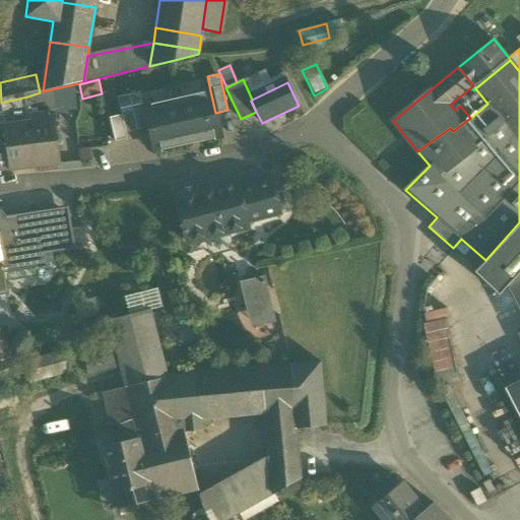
[(74,86),(51,89),(54,114),(77,111),(74,86)]
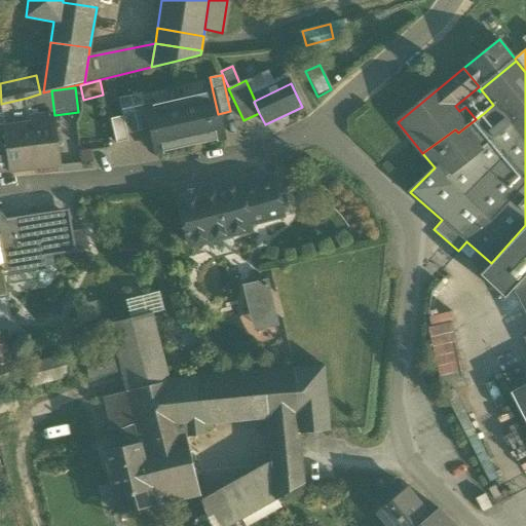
[(40,94),(28,98),(30,116),(51,113),(51,115),(54,115),(51,90),(43,92),(40,94)]
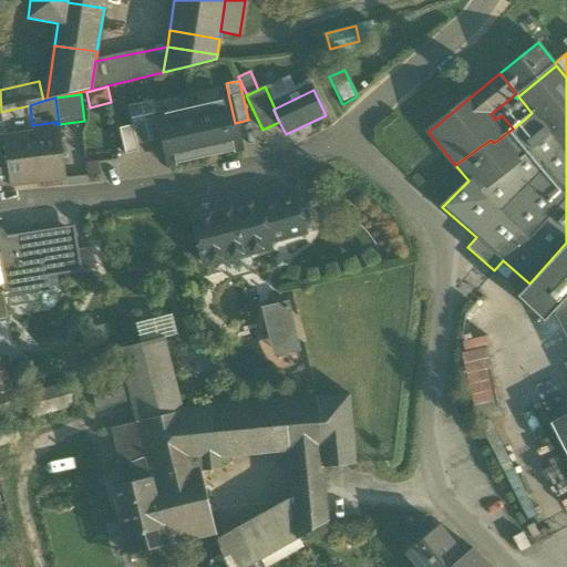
[(229,99),(194,107),(205,157),(241,150),(235,123),(229,99)]
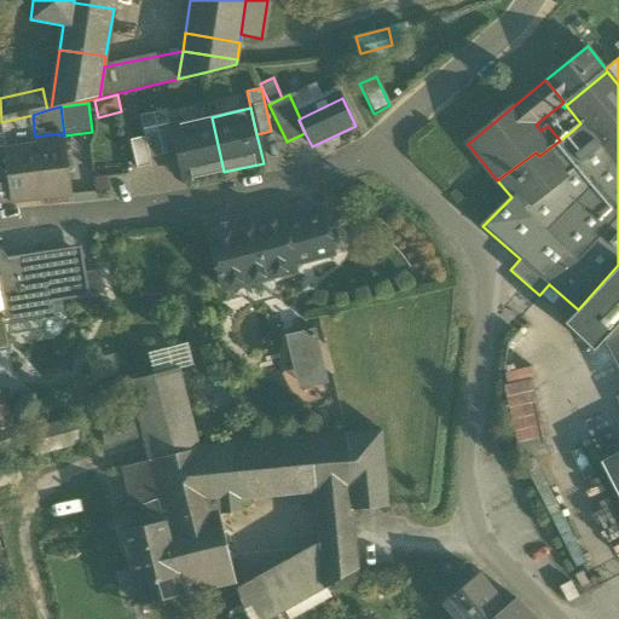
[(168,110),(139,116),(145,138),(149,158),(177,152),(172,126),(168,110)]
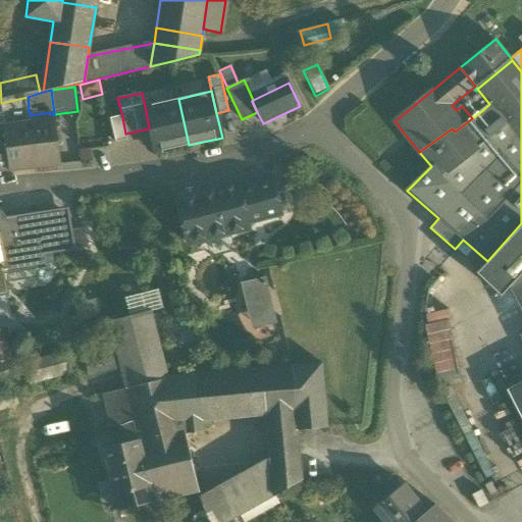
[(5,102),(7,122),(31,119),(30,115),(28,97),(5,102)]
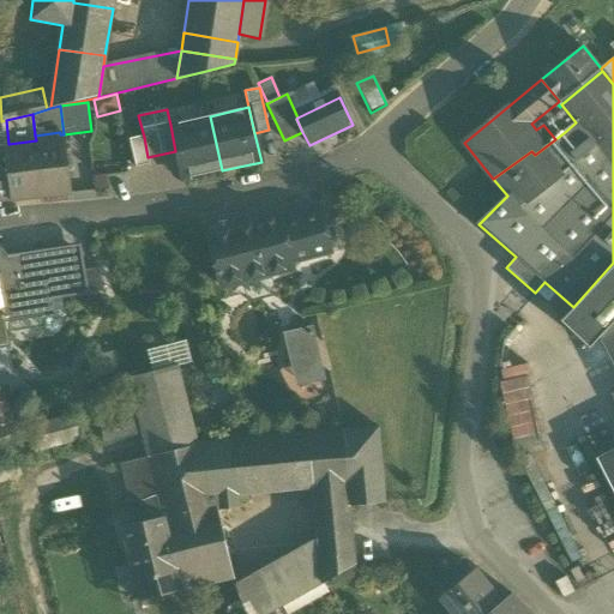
[(182,180),(222,170),(210,116),(170,125),(175,151),(182,180)]
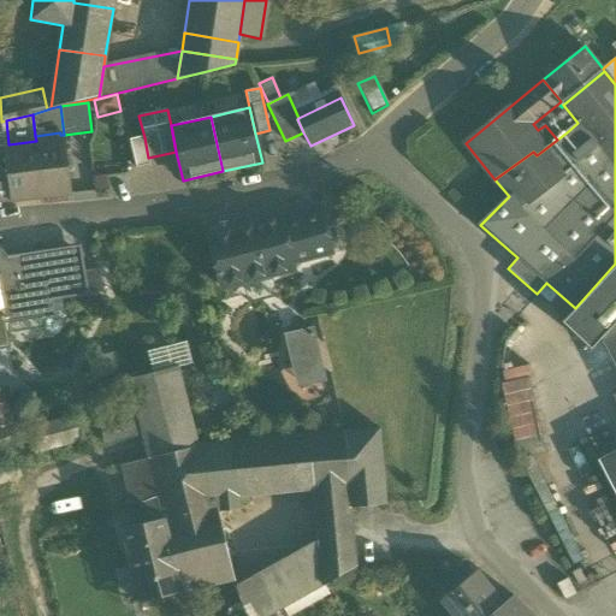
[(60,135),(60,132),(35,136),(36,141),(37,158),(42,197),(69,195),(64,154),(63,154),(60,135)]
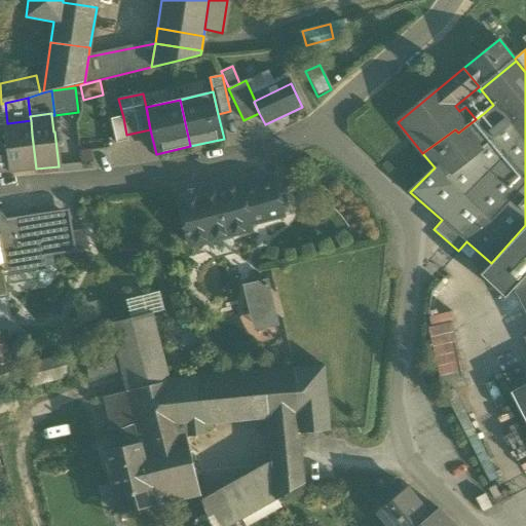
[(128,141),(126,135),(123,117),(110,119),(116,143),(128,141)]
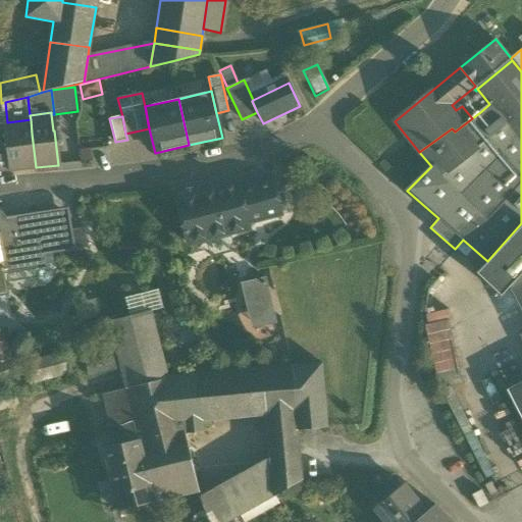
[(32,134),(31,119),(7,122),(9,137),(32,134)]
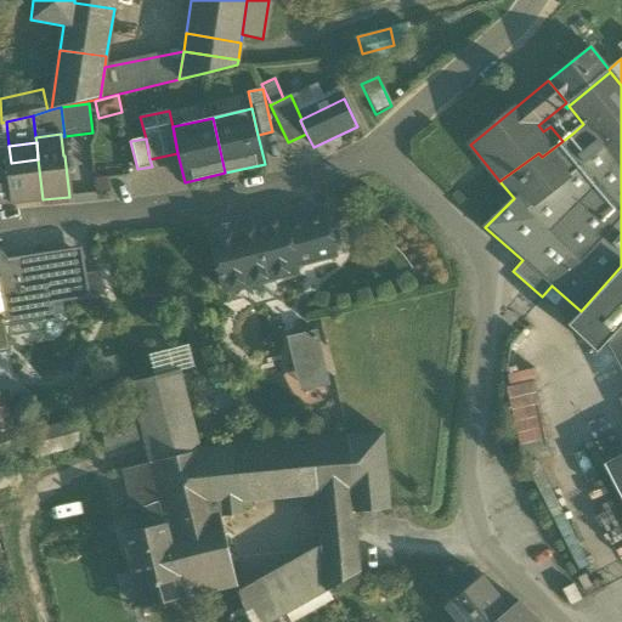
[(9,146),(0,146),(0,164),(11,163),(9,146)]
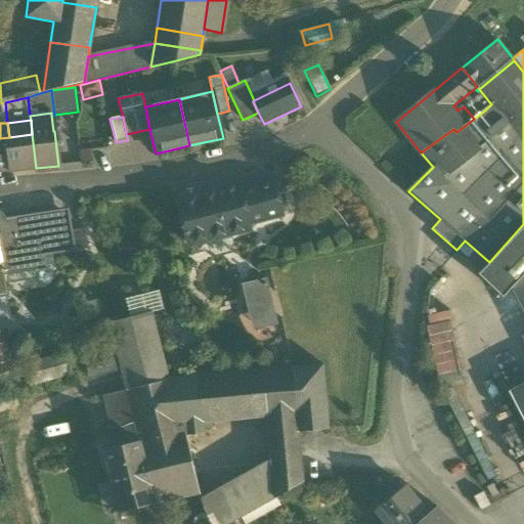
[(0,172),(36,168),(32,134),(9,137),(0,138),(0,172)]
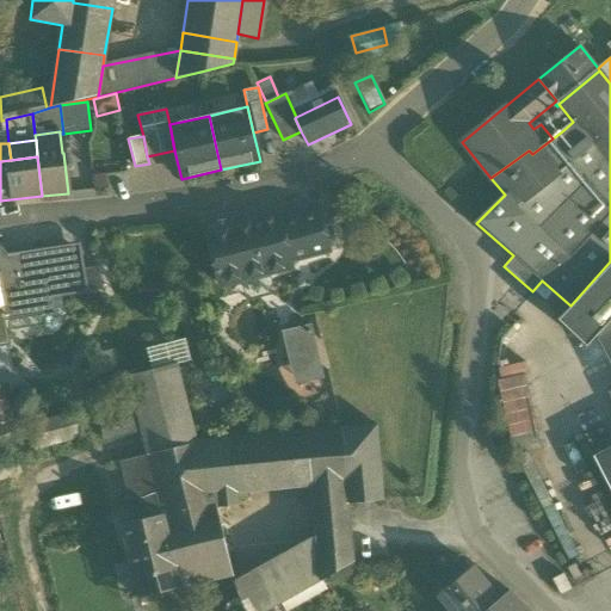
[(92,176),(94,191),(107,190),(106,174),(92,176)]
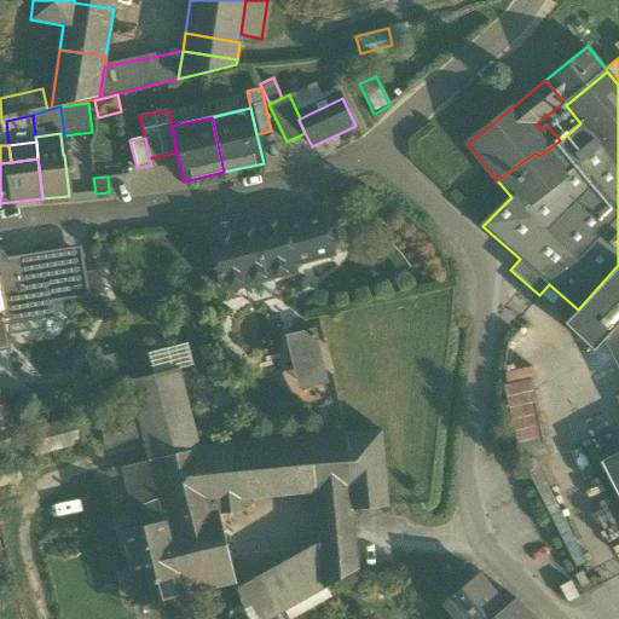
[(282,224),(293,266),(334,255),(324,214),(282,224)]
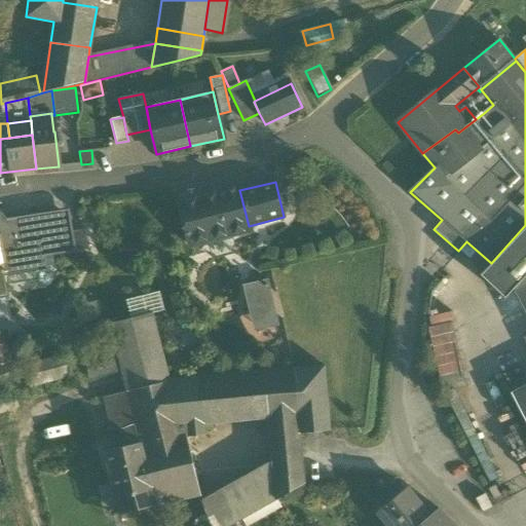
[(187,243),(192,247),(197,246),(199,242),(207,240),(210,240),(229,235),(231,234),(250,230),(249,226),(239,190),(238,186),(188,199),(185,197),(180,198),(177,203),(178,210),(181,211),(187,235),(186,238),(187,243)]
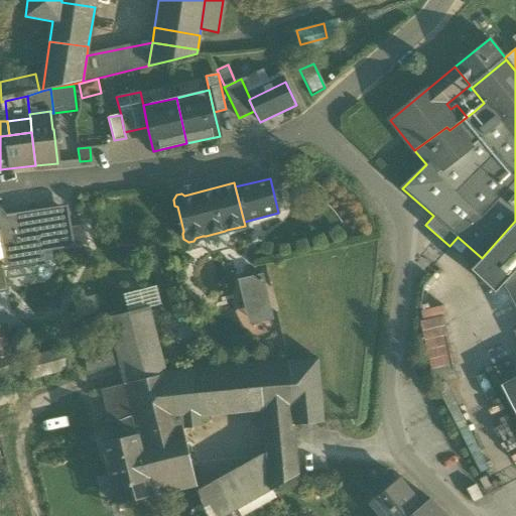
[(63,210),(35,215),(38,239),(68,235),(67,228),(63,210)]
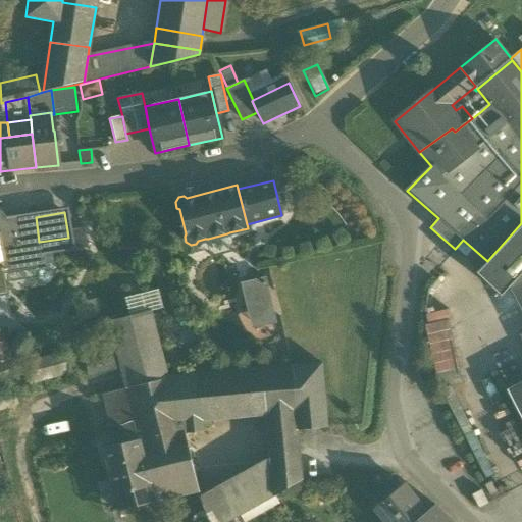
[(36,217),(5,222),(9,246),(39,242),(36,217)]
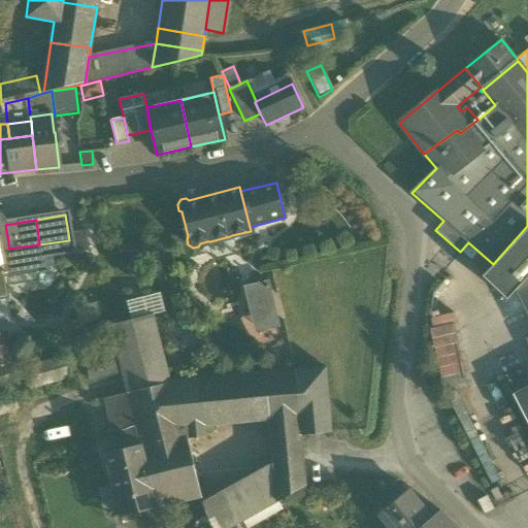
[(5,225),(0,225),(0,249),(0,251),(9,249),(5,225)]
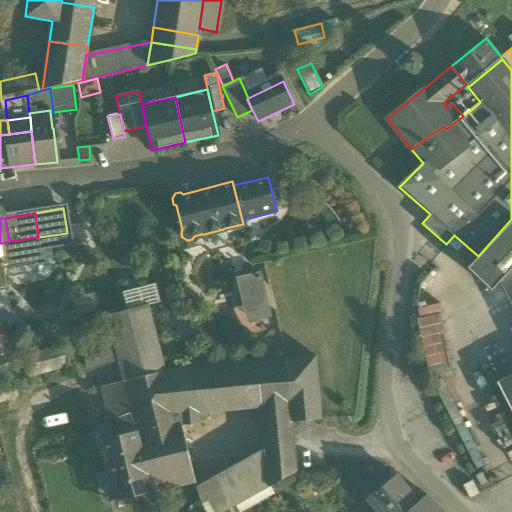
[(491,291),(499,282),(511,274),(511,219),(478,256),(467,268),(491,291)]
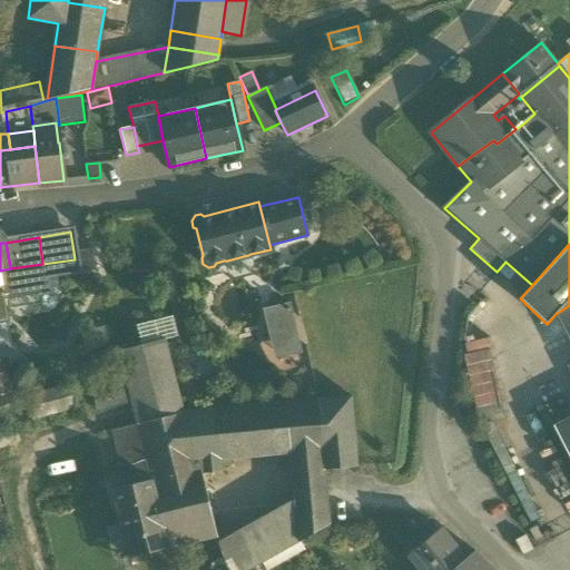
[(91,249),(74,252),(75,259),(76,269),(77,274),(95,272),(91,249)]
